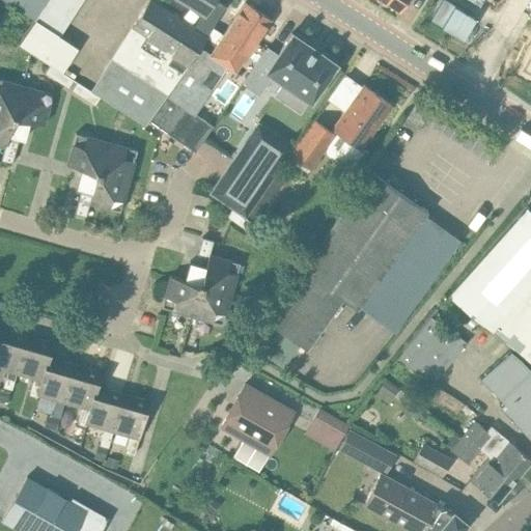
[(9,0),(34,16),(45,0),(9,0)]
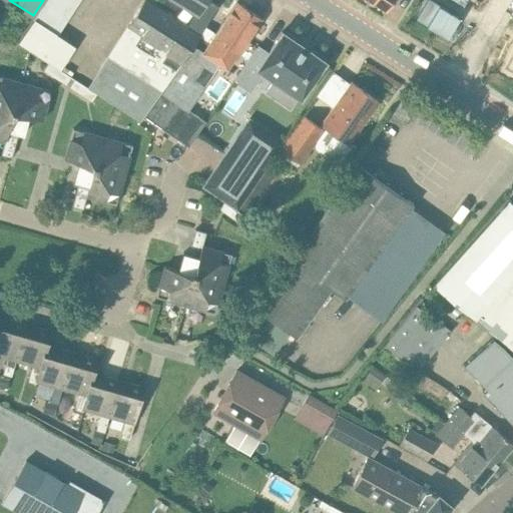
[(43,0),(33,15),(34,15),(33,16),(57,32),(78,0),(43,0)]
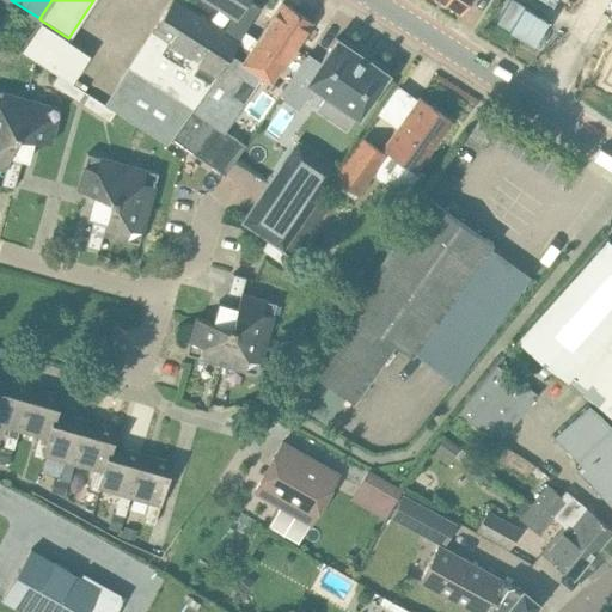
[(170,0),(152,30),(216,73),(231,53),(239,40),(225,30),(224,31),(176,0),(170,0)]
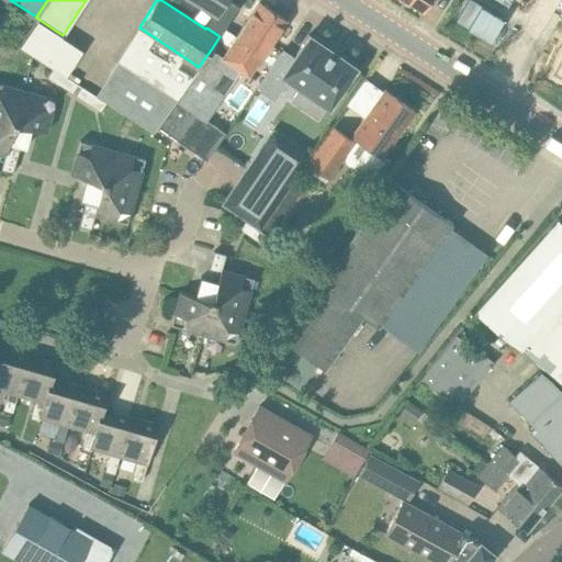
[(206,27),(220,36),(237,7),(227,0),(193,0),(215,13),(206,27)]
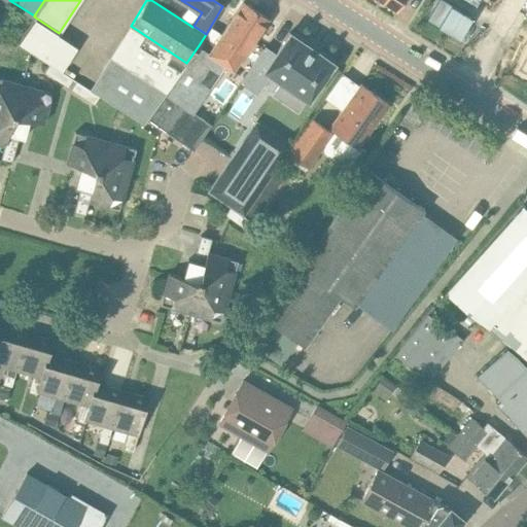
[(208,55),(225,66),(225,65),(234,70),(270,18),(245,0),(209,53),(208,55)]
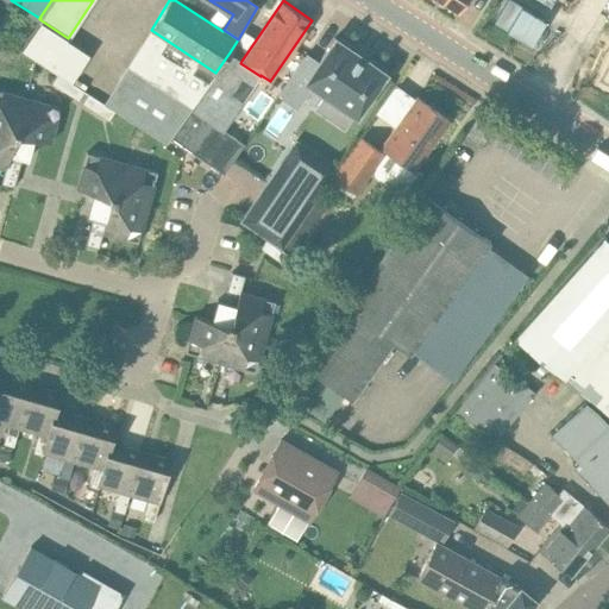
[(438,0),(458,12),(465,0),(438,0)]
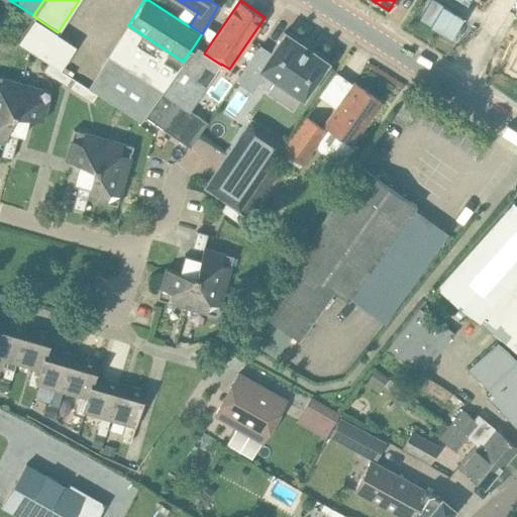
[(33,18),(17,41),(60,69),(75,45),(33,18)]
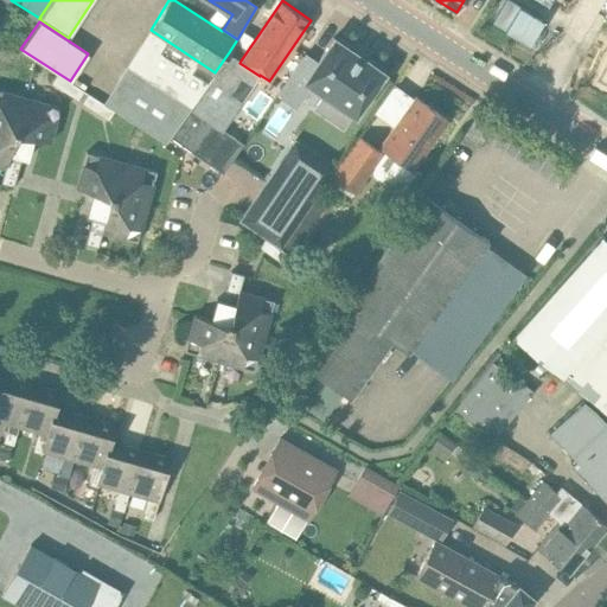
[(215,72),(151,30),(149,30),(127,65),(191,106),(215,72)]
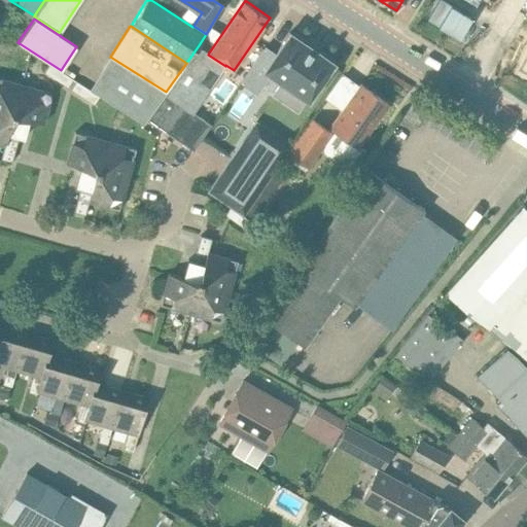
[(334,63),(289,32),(275,54),(265,46),(240,82),(257,94),(271,74),(308,100),(334,63)]
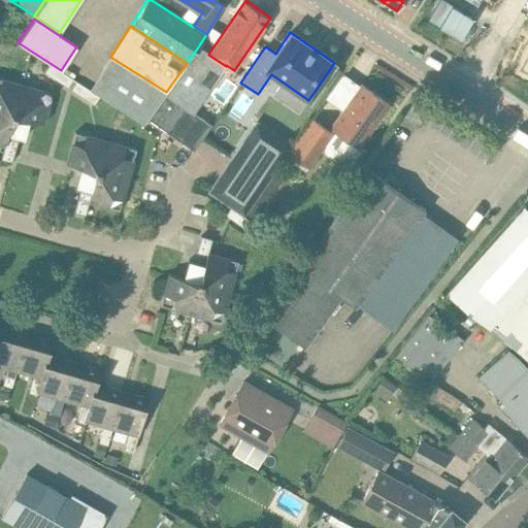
[(208,55),(209,53),(199,45),(187,63),(166,92),(147,119),(193,151),(210,125),(194,112),(226,66),(208,55)]
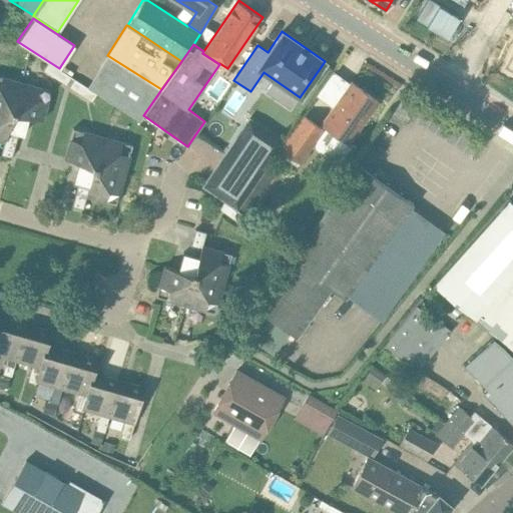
[(143,115),(161,89),(107,55),(87,86),(140,120),(143,115)]
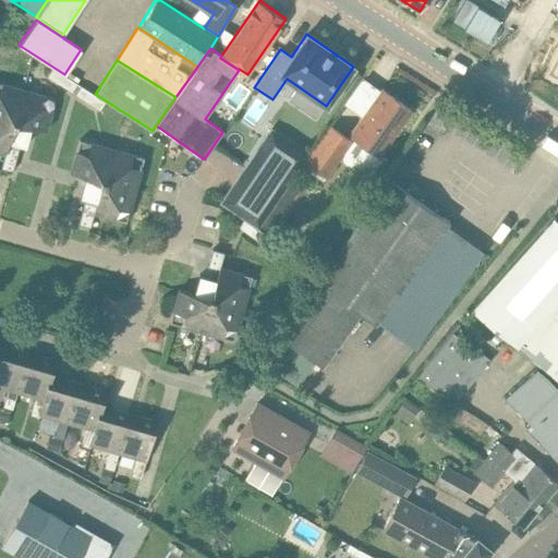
[(57,82),(62,74),(53,69),(48,76),(57,82)]
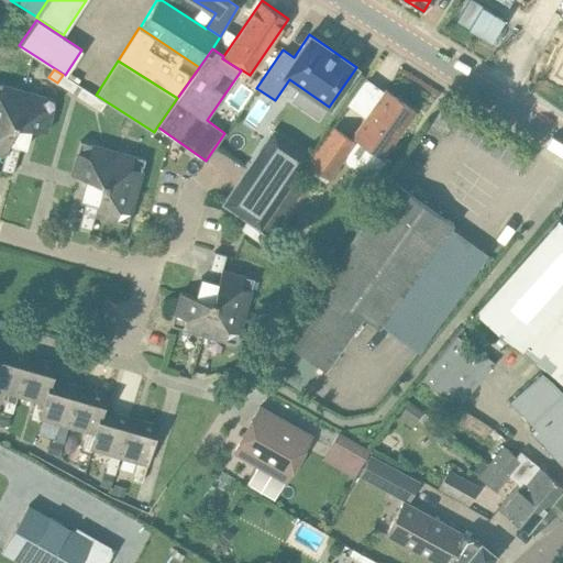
[(65,88),(70,80),(63,75),(57,83),(65,88)]
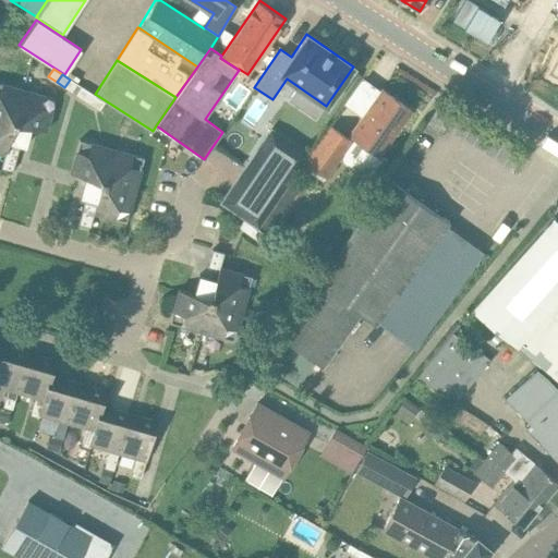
[(70,80),(64,87),(72,93),(77,84),(70,80)]
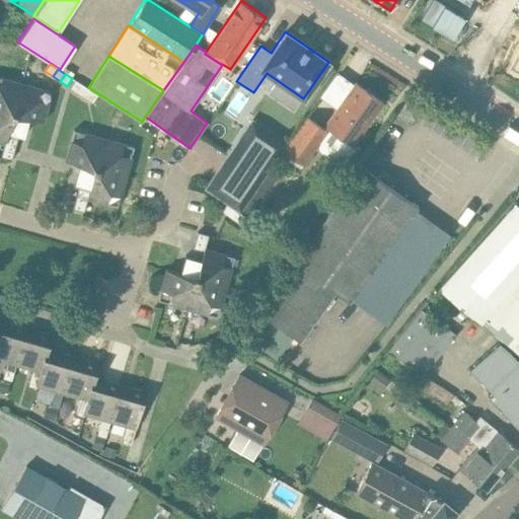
[(44,122),(52,90),(0,76),(0,141),(5,142),(1,156),(12,159),(19,134),(24,135),(28,118),(44,122)]
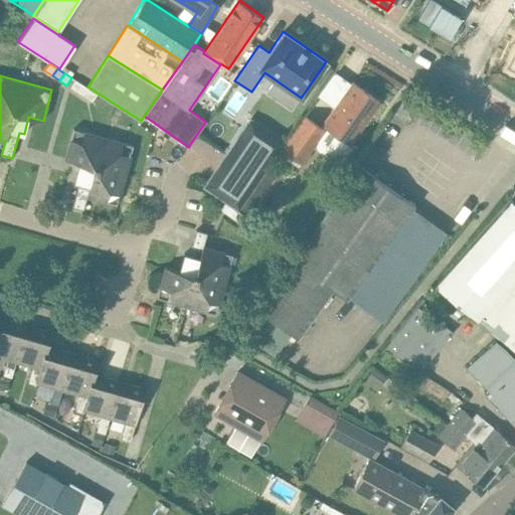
[(77,93),(82,86),(75,80),(70,88),(77,93)]
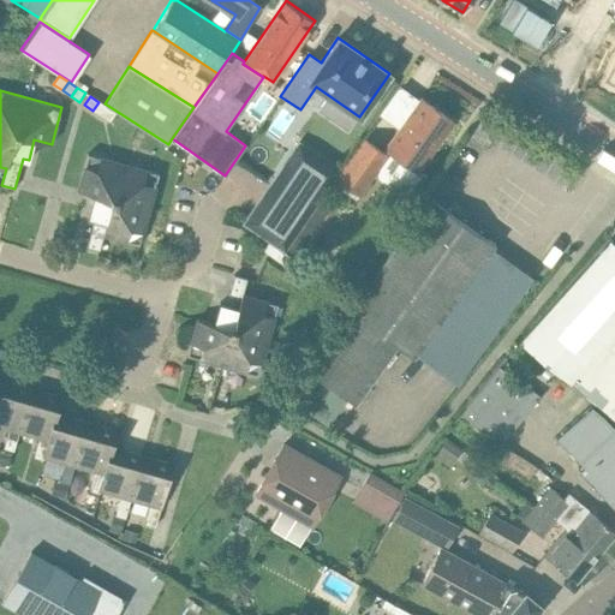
[(418,169),(453,120),(422,99),(384,151),(364,137),(335,178),(359,196),(374,175),(388,185),(389,184),(410,198),(427,174),(418,169)]
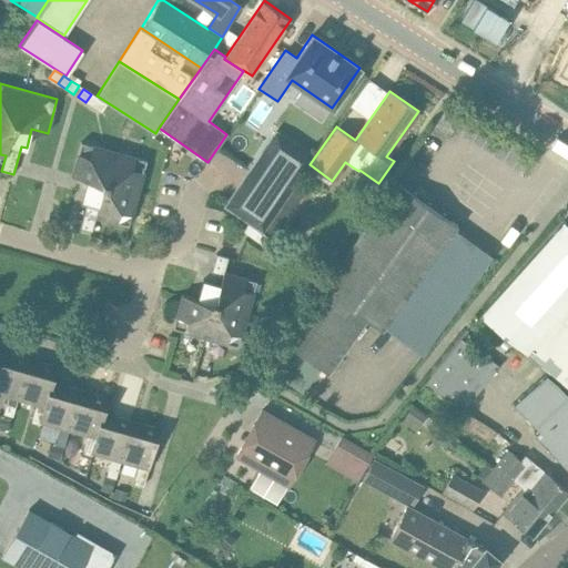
[(94,108),(100,99),(91,94),(85,102),(94,108)]
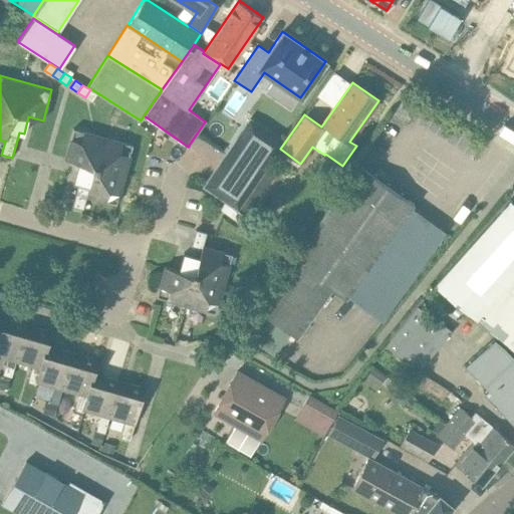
[(90,89),(85,97),(92,102),(97,94),(90,89)]
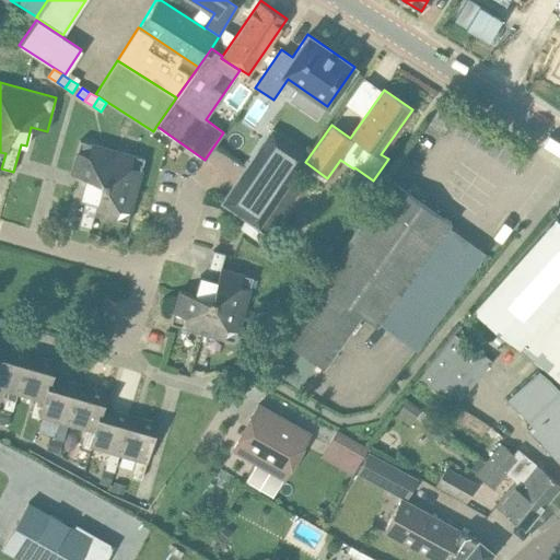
[(258,228),(308,155),(271,129),(222,202),(258,228)]
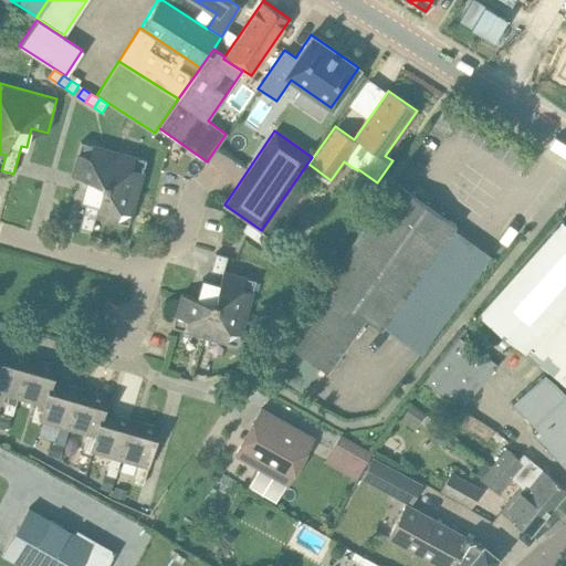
[(92,229),(96,215),(128,223),(147,158),(81,140),(72,173),(87,177),(83,197),(87,198),(80,226),(92,229)]
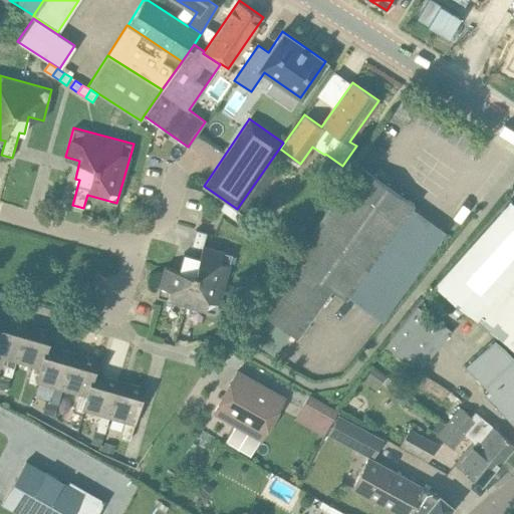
[(240,212),(247,217),(250,219),(281,173),(268,164),(237,209),(237,210),(240,212)]
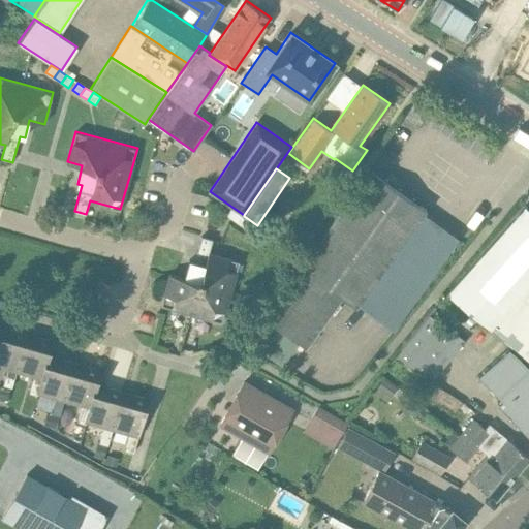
[(306,348),(343,297),(358,307),(360,304),(381,319),(446,229),(425,214),(428,210),(372,169),(265,318),(306,348)]
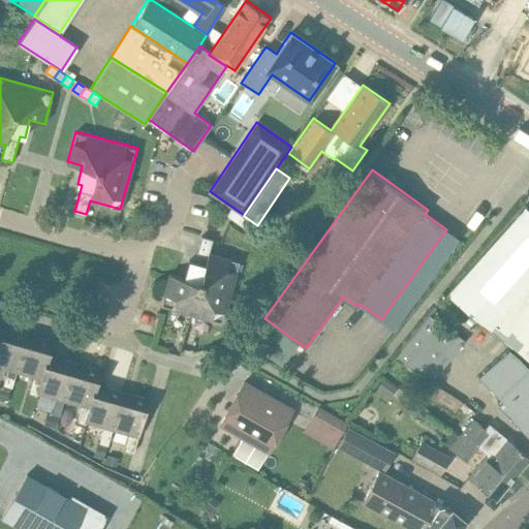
[(528,208),(526,205),(447,292),(528,358),(528,208)]
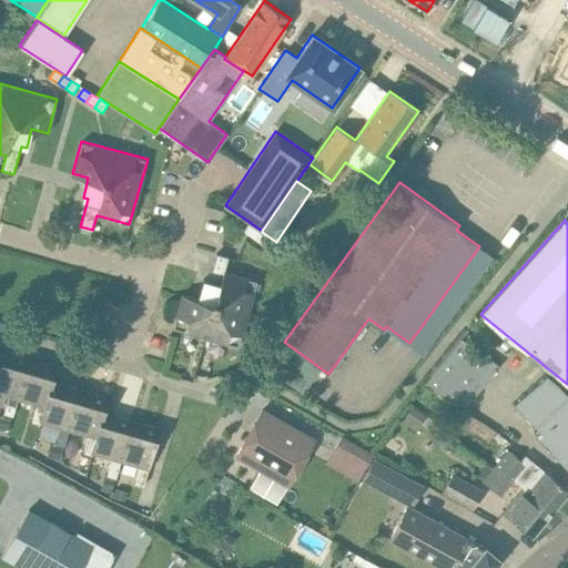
[(251,237),(256,229),(249,223),(243,232),(251,237)]
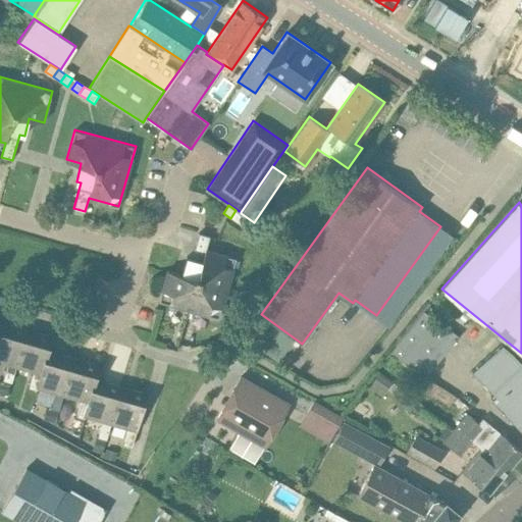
[(244,215),(241,213),(236,210),(230,218),(238,223),(244,215)]
